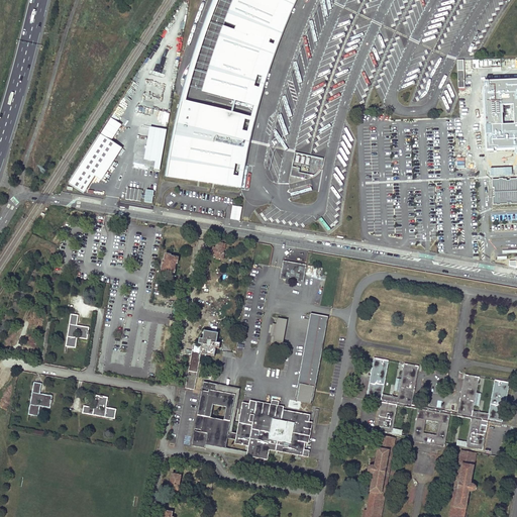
[(235,32),(225,28),(222,37),(217,52),(216,52),(213,60),(221,63),(218,70),(211,68),(209,76),(212,77),(210,84),(208,92),(255,105),(259,97),(261,90),(253,88),(255,80),(257,74),(265,76),(268,67),(272,55),(275,46),(268,44),(270,37),(277,40),(282,28),(287,15),(293,2),(293,0),(235,0),(233,7),(227,21),(237,25),(235,32)]
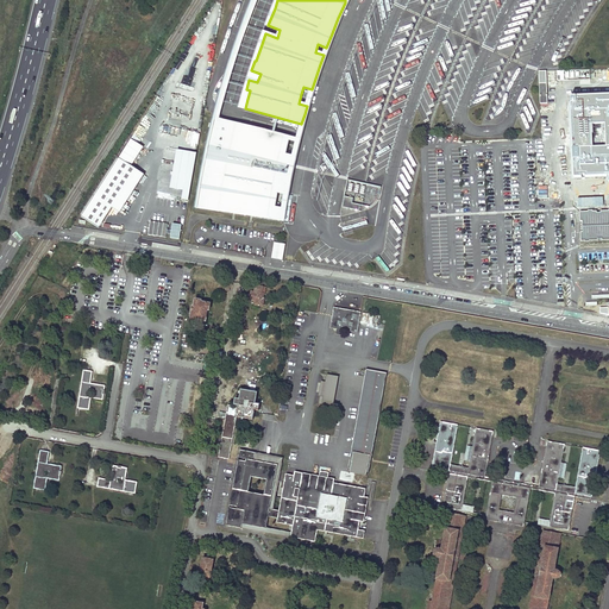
[(608,94),(571,95),(573,176),(608,175),(608,94)]
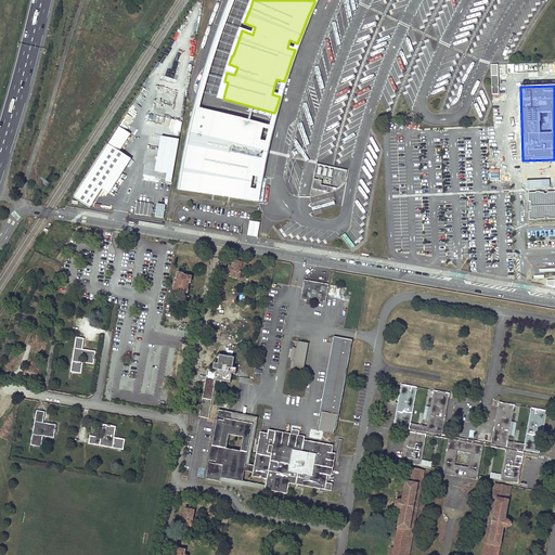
[(179,189),(257,201),(258,192),(250,190),(253,175),(260,177),(263,162),(267,143),(259,142),(263,126),(195,108),(192,123),(189,140),(185,155),(182,173),(179,189)]
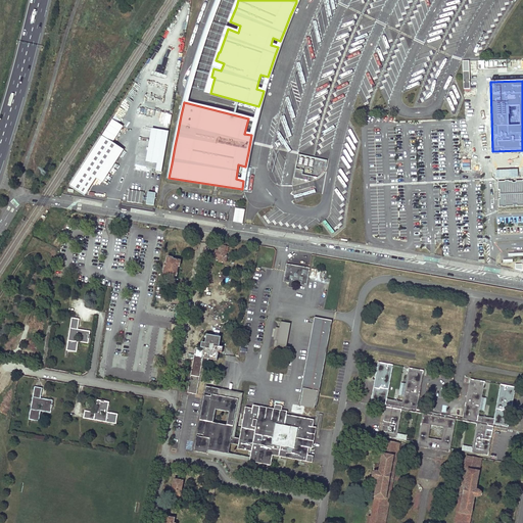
[(112,120),(102,136),(112,143),(124,126),(112,120)]
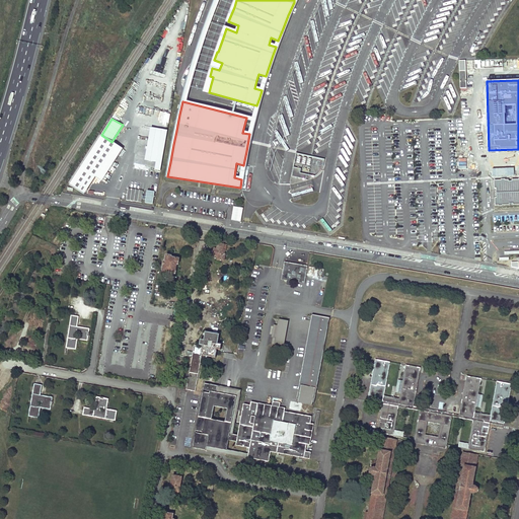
[(161,171),(167,131),(150,129),(146,162),(156,163),(155,171),(161,171)]
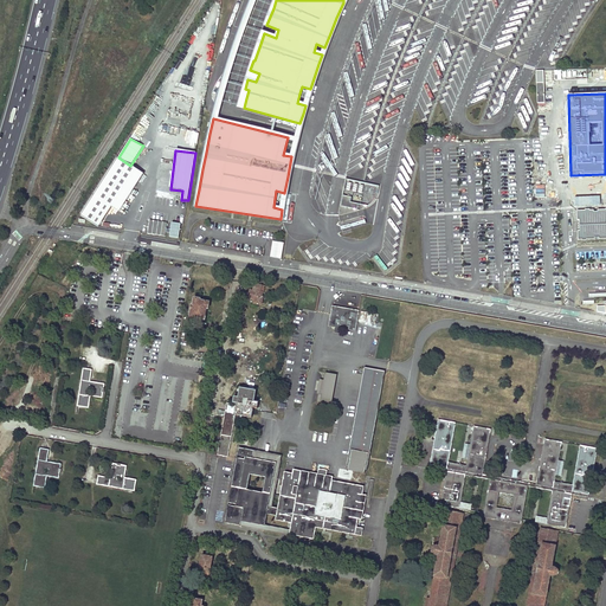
[(94,195),(118,212),(143,173),(130,166),(118,158),(94,195)]
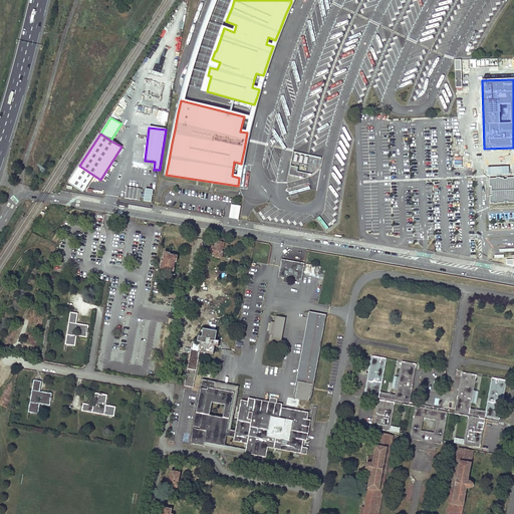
[(155,162),(144,161),(145,151),(135,149),(132,166),(154,169),(155,162)]
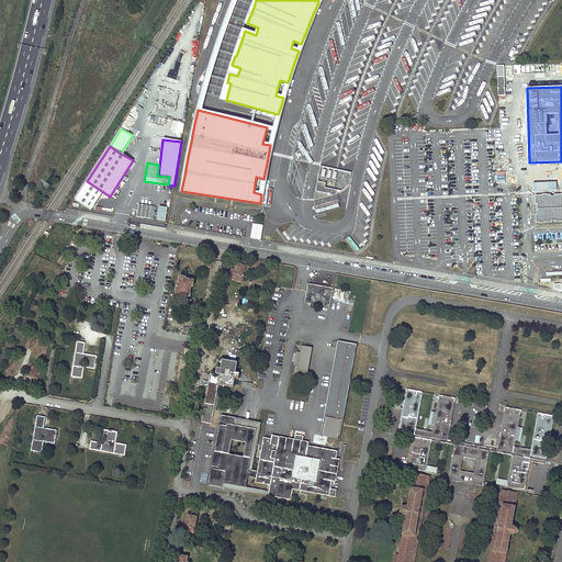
[(332,194),(333,189),(325,188),(326,182),(318,181),(316,191),(332,194)]
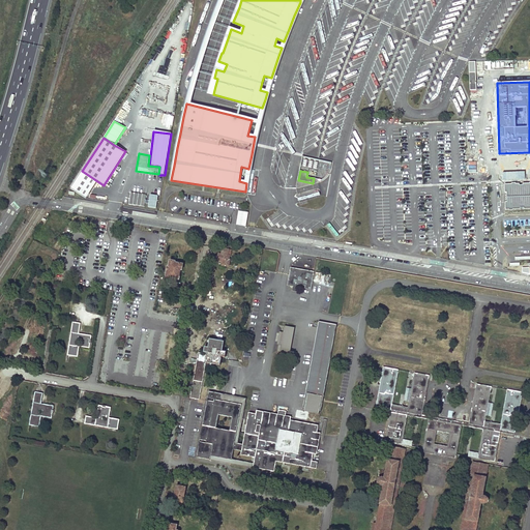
[(520,184),(504,184),(505,193),(506,193),(507,202),(505,202),(506,210),(521,209),(521,208),(524,208),(524,209),(529,208),(529,183),(523,183),(523,185),(520,185),(520,184)]
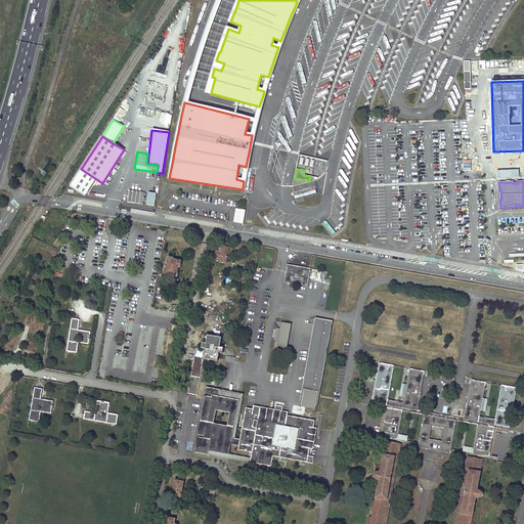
[(145,193),(130,190),(128,203),(143,205),(145,193)]
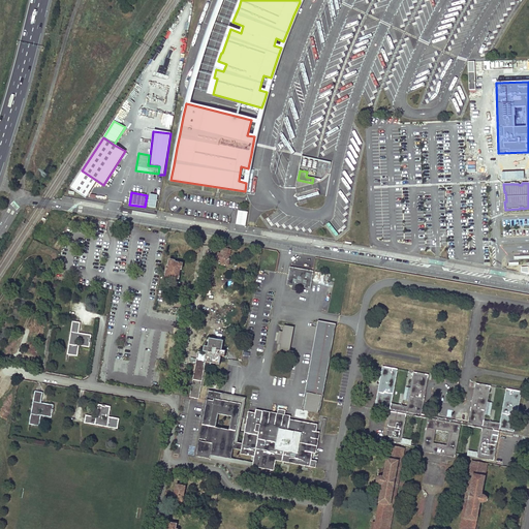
[(157,209),(158,195),(149,195),(149,208),(157,209)]
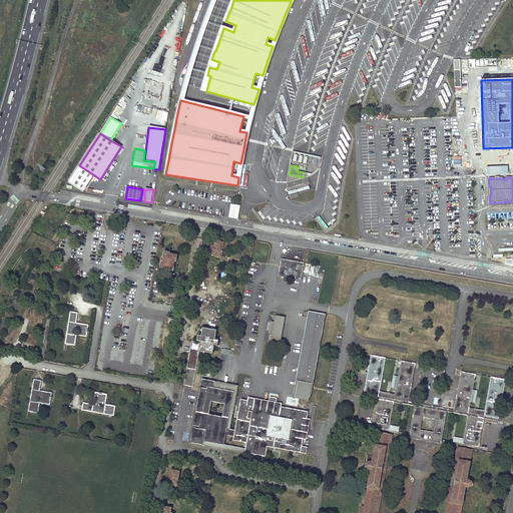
[(240,205),(231,204),(228,217),(238,218),(240,205)]
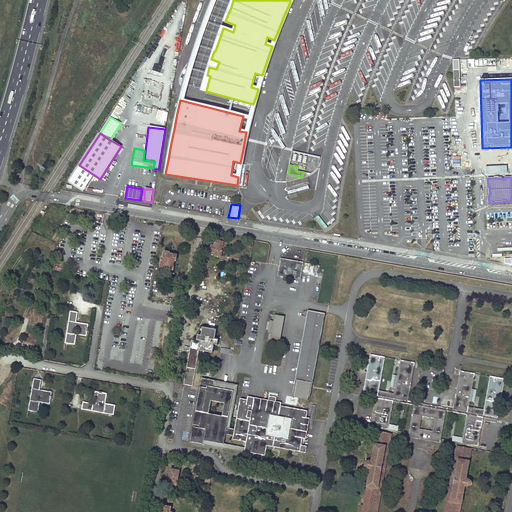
[(319,217),(316,219),(325,229),(328,227),(319,217)]
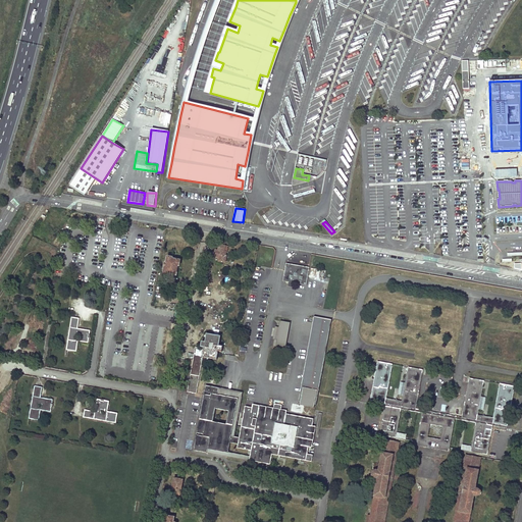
[(215,250),(214,257),(219,258),(219,261),(225,262),(226,257),(225,256),(225,253),(226,253),(227,247),(219,245),(218,251),(215,250)]
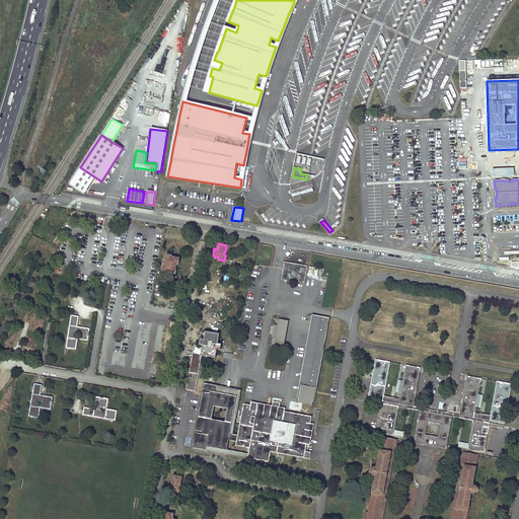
[(162,272),(175,275),(176,265),(177,265),(178,258),(171,257),(171,256),(165,255),(164,262),(163,262),(162,266),(163,266),(162,272)]
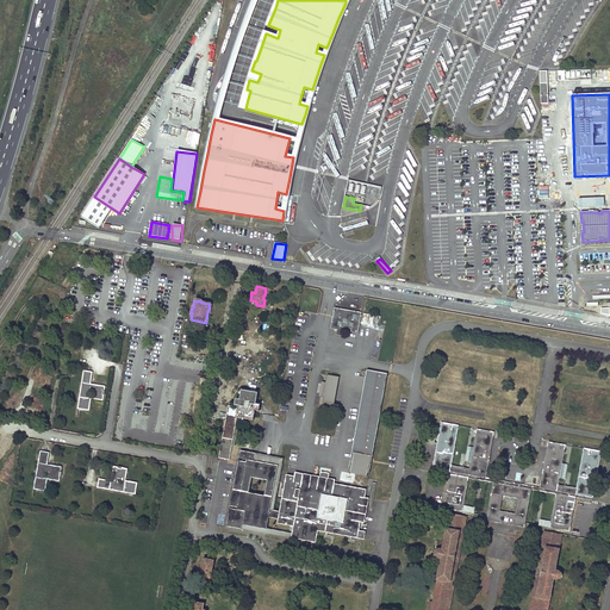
[(334,312),(330,329),(337,330),(343,331),(343,328),(352,329),(350,332),(358,334),(361,313),(341,310),(340,313),(334,312)]
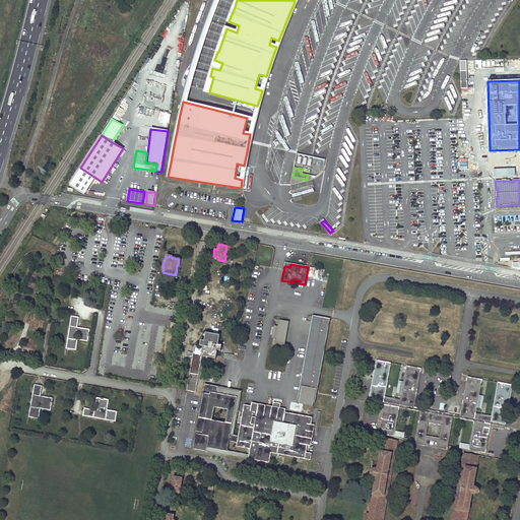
[(316,276),(317,268),(310,267),(309,275),(316,276)]
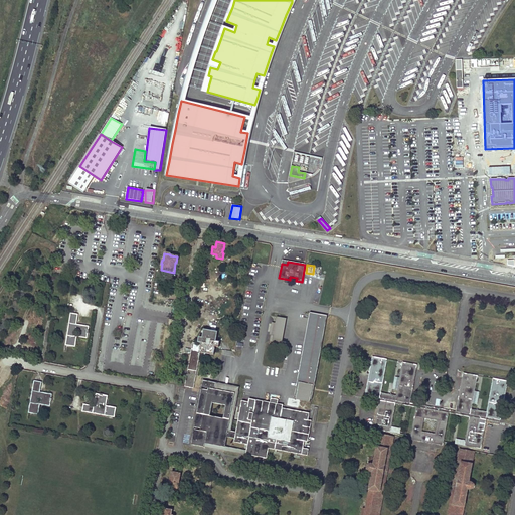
[(327,315),(309,312),(294,396),(311,400),(327,315)]
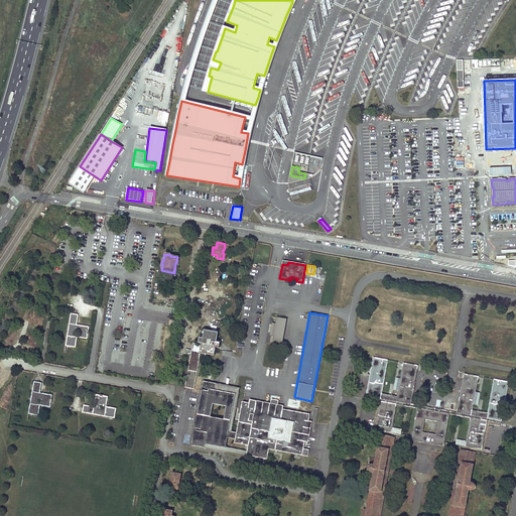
[(76,346),(77,337),(75,337),(75,335),(76,331),(80,332),(79,336),(88,337),(88,334),(89,335),(89,331),(89,327),(79,325),(79,328),(76,327),(77,325),(78,314),(71,313),(69,324),(70,325),(69,334),(68,334),(66,345),(76,346)]
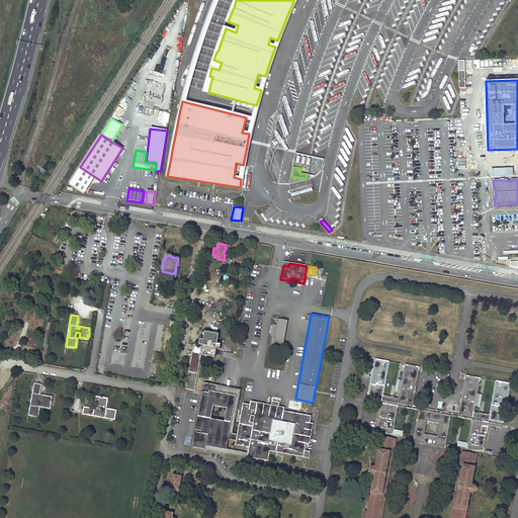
[(284,345),(288,321),(278,320),(277,326),(271,325),(269,337),(275,338),(274,344),(284,345)]
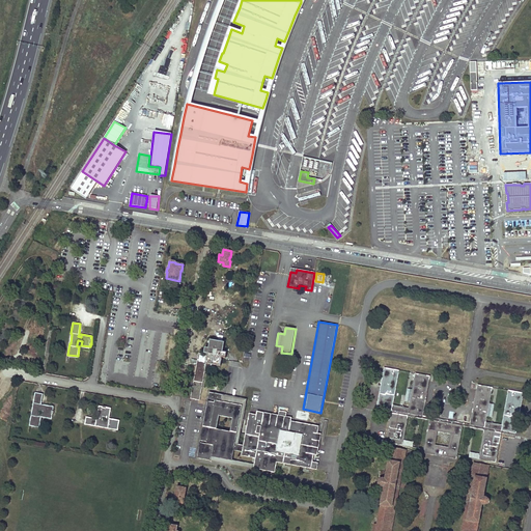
[(199,360),(192,399),(199,400),(206,363),(206,362),(221,365),(222,358),(226,358),(226,353),(221,352),(223,342),(210,340),(208,348),(206,348),(205,354),(206,354),(208,354),(208,357),(205,357),(205,361),(199,360)]
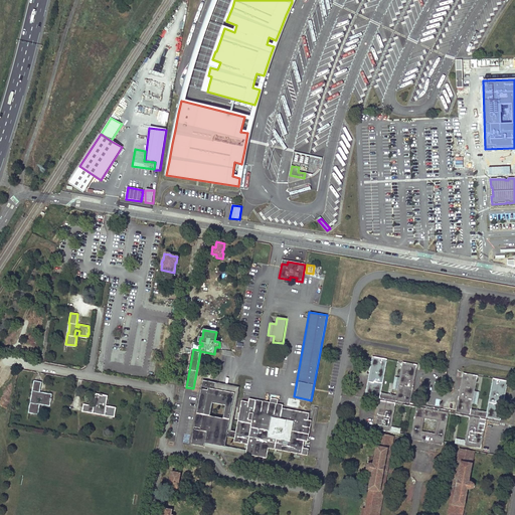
[(469,417),(464,446),(481,449),(486,420),(500,422),(507,381),(493,378),(487,412),(471,409),(477,376),(463,373),(456,411),(409,403),(416,365),(402,362),(396,395),(381,393),(387,360),(372,357),(370,369),(365,398),(379,400),(373,428),(390,433),(395,403),(416,407),(410,440),(443,445),(449,413),(469,417)]
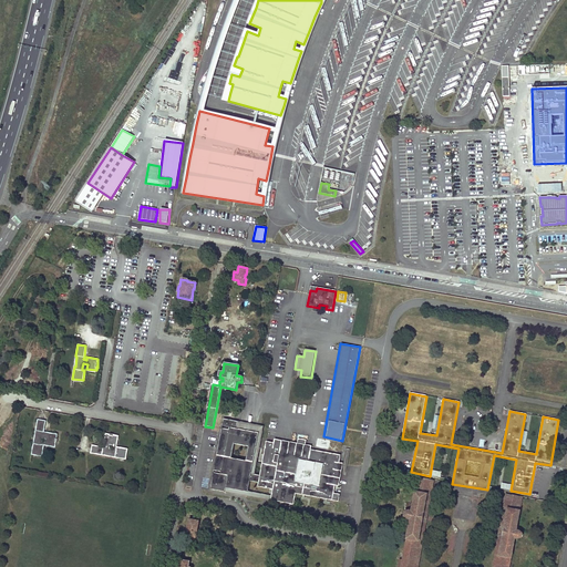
[(310,450),(303,449),(305,444),(306,441),(297,439),(297,443),(296,447),(274,443),(267,442),(260,475),(254,474),(263,428),(238,423),(238,422),(224,419),(222,426),(229,428),(229,430),(222,429),(214,471),(220,472),(220,474),(213,472),(210,488),(247,496),(248,492),(250,481),(259,483),(258,486),(272,490),(271,494),(275,495),(274,501),(294,505),(296,494),(339,502),(340,495),(333,493),(334,485),(339,462),(340,455),(310,450)]
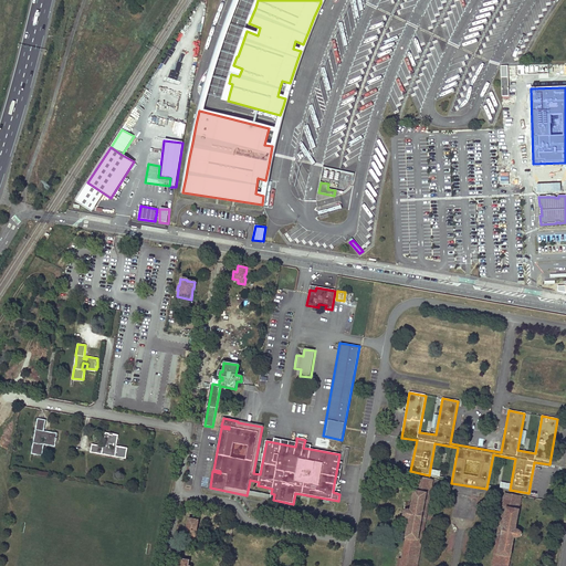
[(32,452),(42,454),(44,444),(41,443),(42,441),(42,438),(46,439),(45,442),(55,443),(55,441),(56,441),(56,438),(56,433),(46,431),(45,435),(43,433),(43,431),(45,420),(38,419),(35,430),(37,430),(34,441),(33,441),(32,452)]
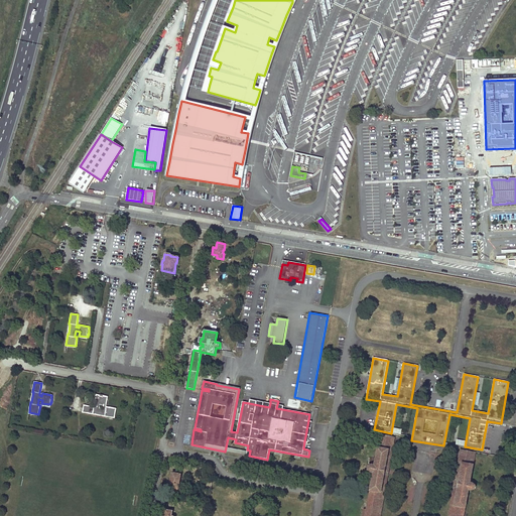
[(113,418),(115,408),(106,406),(106,408),(103,408),(100,407),(100,404),(104,405),(105,396),(103,395),(100,394),(100,395),(96,394),(94,404),(96,404),(96,407),(94,406),(84,405),(82,412),(93,414),(93,413),(103,414),(103,416),(113,418)]
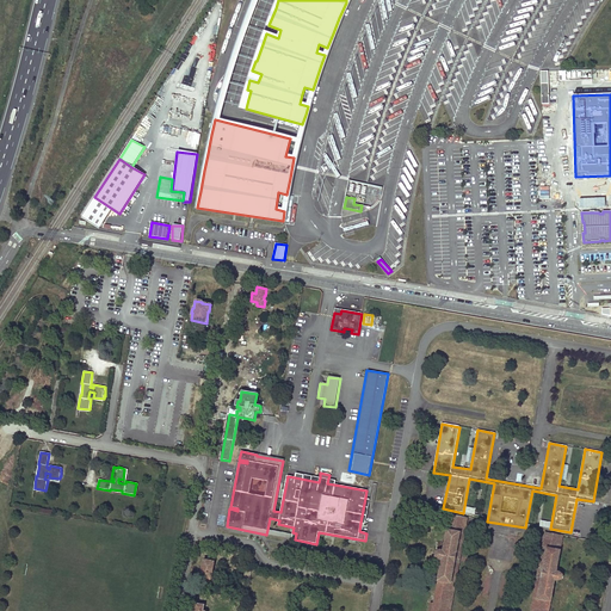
[(436,597),(434,600),(431,599),(429,610),(444,610),(462,517),(450,514),(445,543),(438,542),(436,556),(439,559),(442,560),(436,597)]
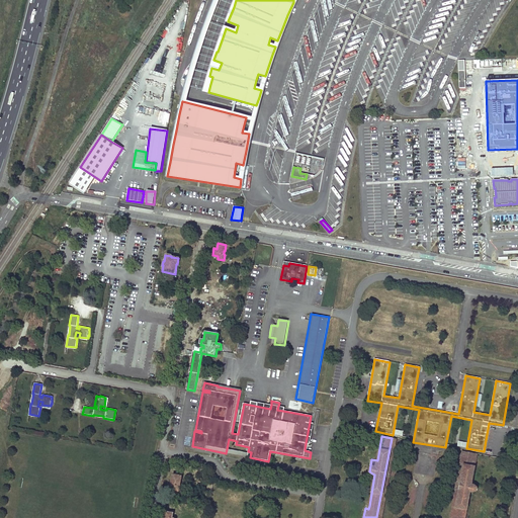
[(406,445),(408,438),(399,436),(397,443),(406,445)]
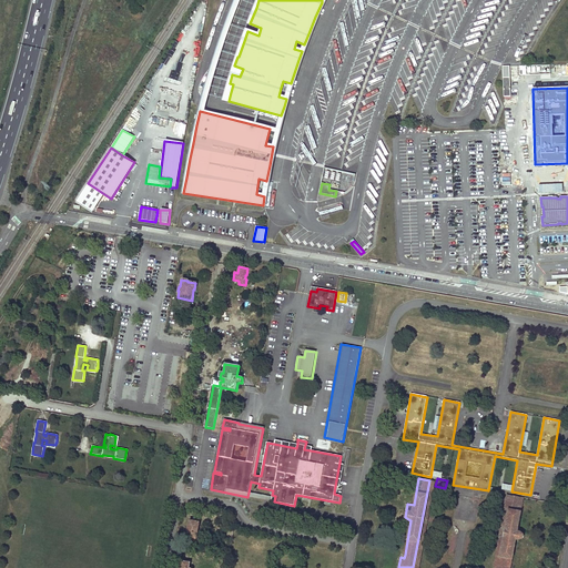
[(429,480),(413,567),(417,567),(434,480),(429,480)]
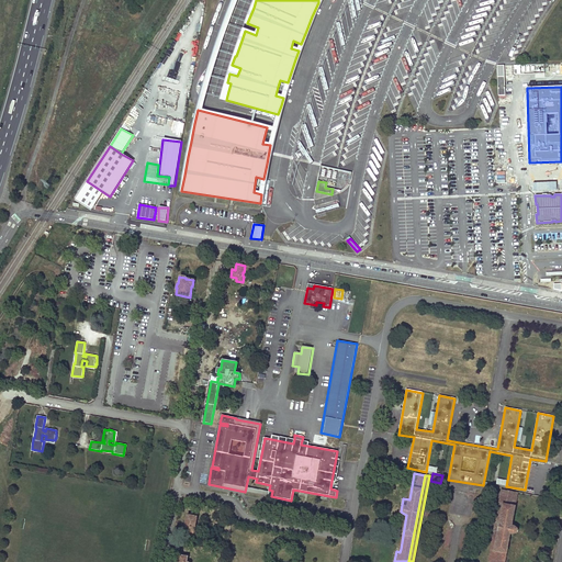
[(492,561),(505,491),(502,490),(487,561),(492,561)]
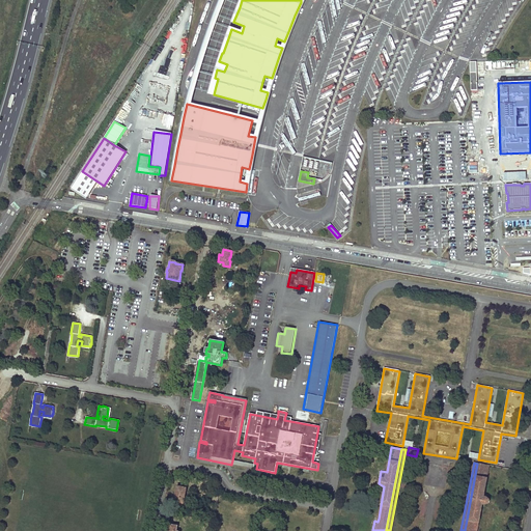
[(477,464),(465,530),(476,530),(488,465),(477,464)]
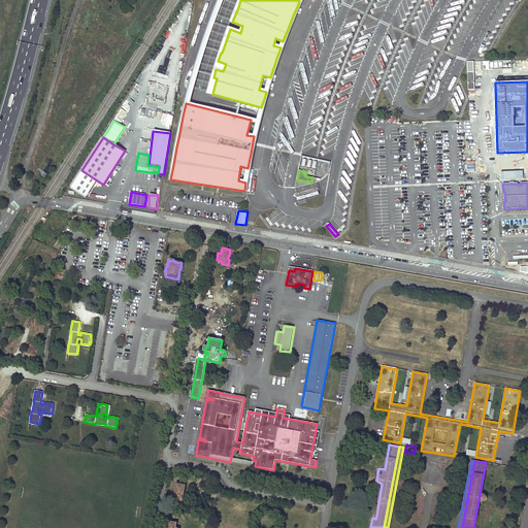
[(175,484),(173,499),(182,500),(185,485),(175,484)]
